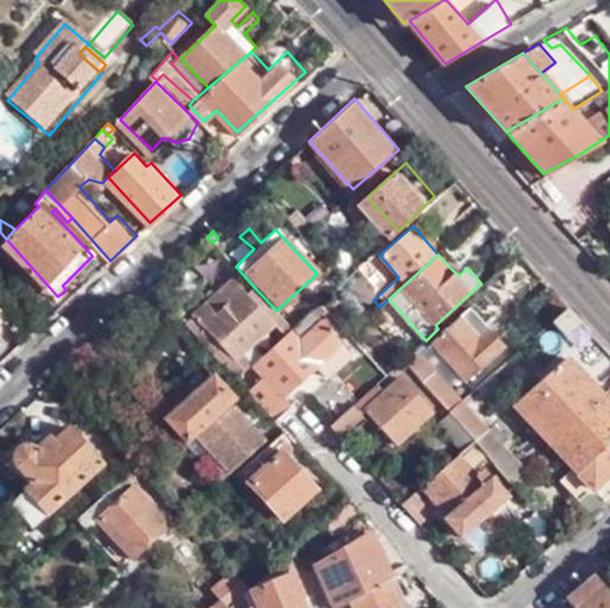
[(510,263),(480,290),(498,311),(528,283),(510,263)]
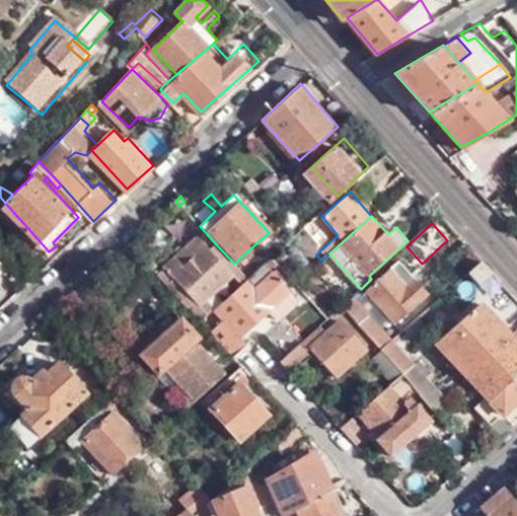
[(174,278),(165,285),(201,321),(225,299),(222,295),(211,305),(207,300),(234,274),(243,284),(248,278),(234,264),(216,244),(211,249),(199,236),(165,268),(174,278)]
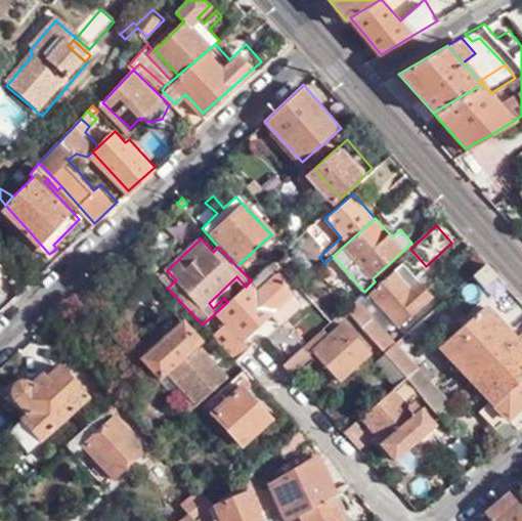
[(497,272),(485,260),(473,272),(485,286),(497,272)]
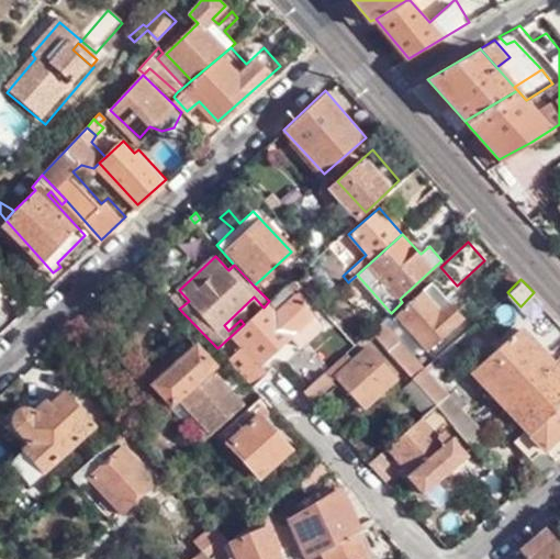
[(465,319),(433,283),(395,316),(426,353),(465,319)]
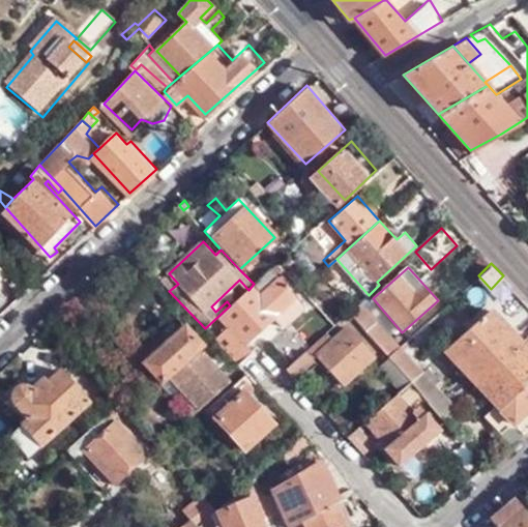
[(230,305),(205,328),(238,364),(254,353),(244,344),(295,298),(284,287),(288,282),(281,275),(277,279),(268,269),(254,284),(248,290),(230,305)]
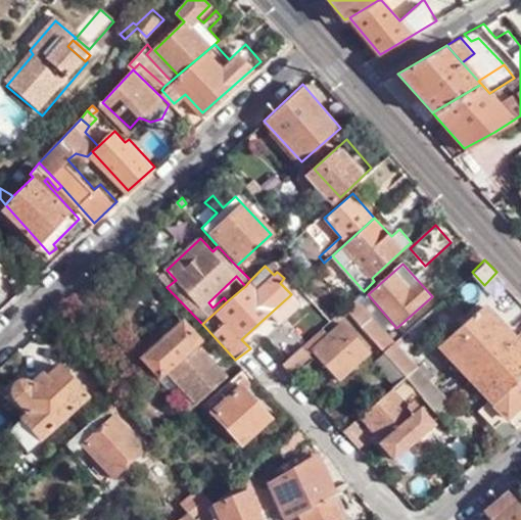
[(520,299),(496,272),(484,285),(479,289),(514,328),(520,322),(520,299)]
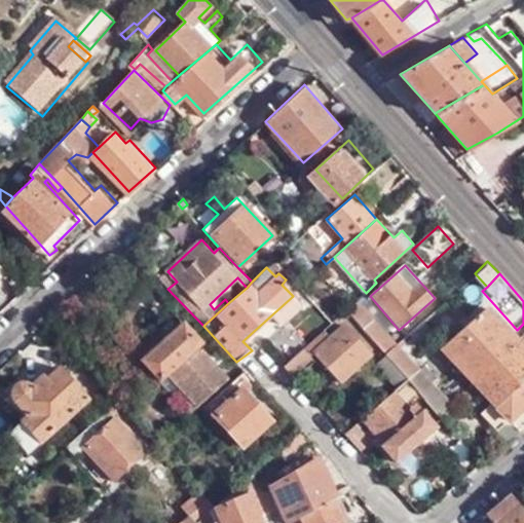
[(385,357),(397,345),(356,301),(344,311),(385,357)]
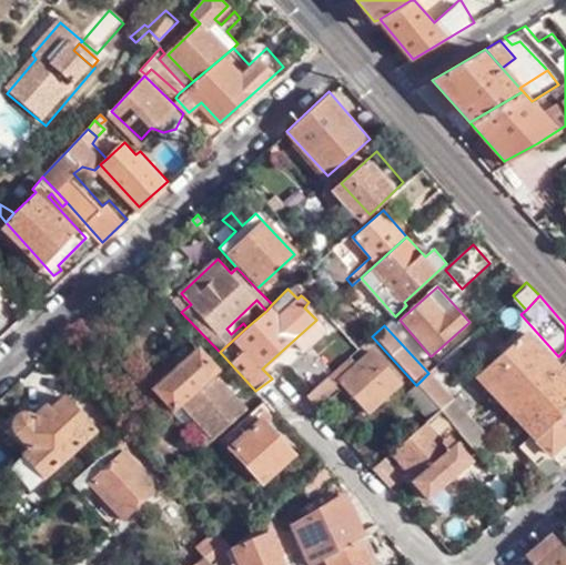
[(509,414),(561,366),(527,331),(476,377),(509,414)]
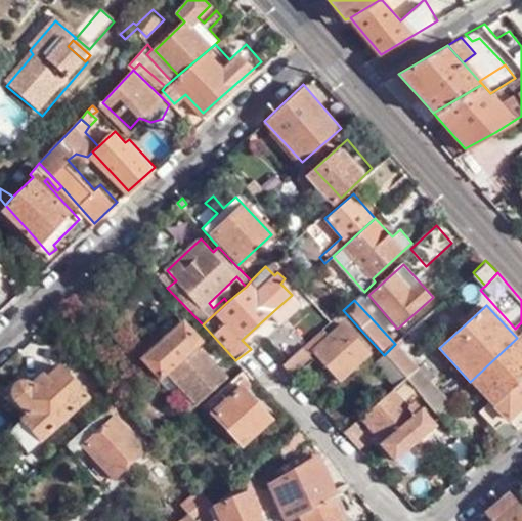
[(130,350),(140,360),(182,322),(173,312),(130,350)]
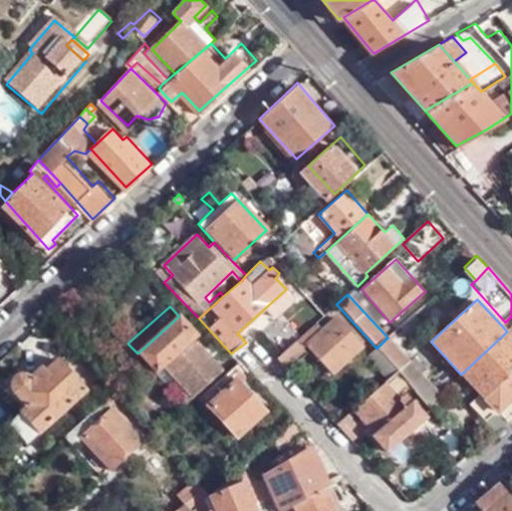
[(179,316),(138,353),(166,386),(174,378),(186,394),(179,400),(184,406),(221,371),(192,339),(196,335),(179,316)]
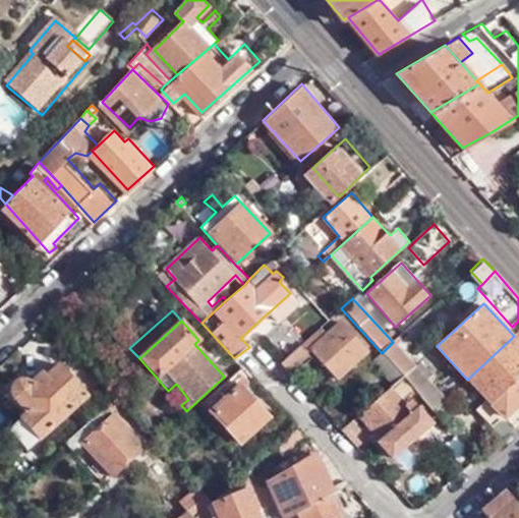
[(281,364),(292,378),(311,358),(307,353),(311,350),(336,378),(365,352),(339,323),(325,335),(320,330),(281,364)]
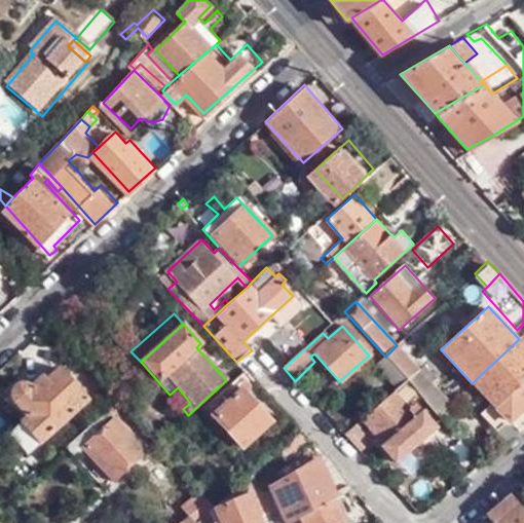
[(523,343),(519,339),(472,383),(490,402),(480,412),(507,441),(523,425),(523,343)]
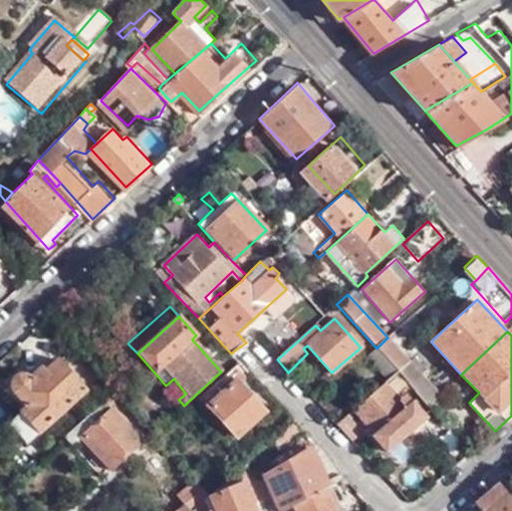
[(411,361),(389,336),(388,337),(376,348),(396,369),(410,386),(427,369),(417,357),(411,361)]
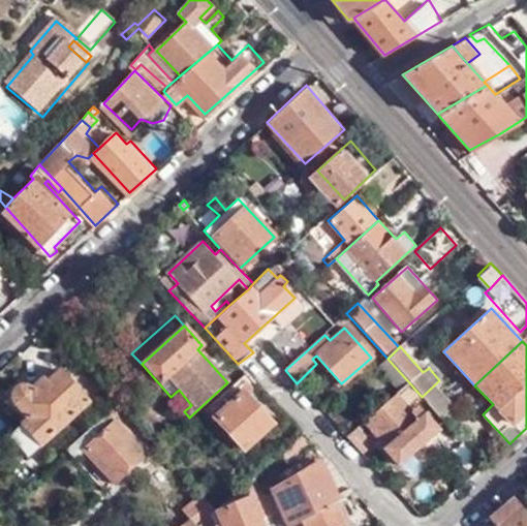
[(20,426),(39,446),(88,402),(60,371),(48,382),(41,378),(9,409),(23,424),(20,426)]
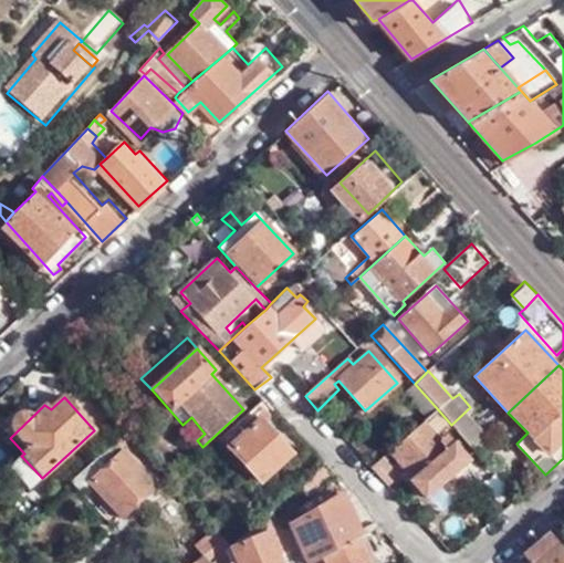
[(275,410),(264,399),(218,442),(226,450),(229,450),(260,482),(291,455),(257,417),(261,414),(265,418),(275,410)]
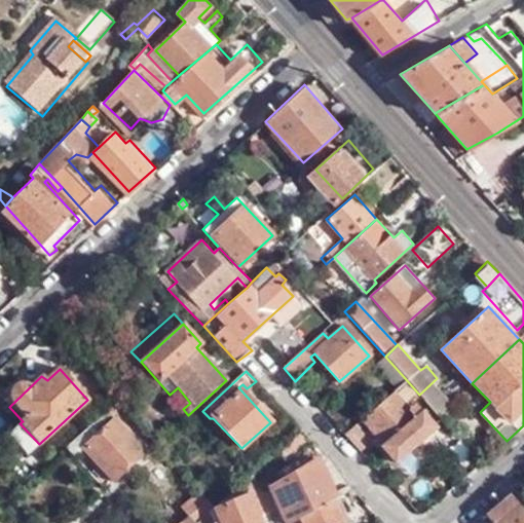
[(389,391),(361,418),(383,441),(379,445),(395,460),(434,424),(419,407),(411,414),(389,391)]
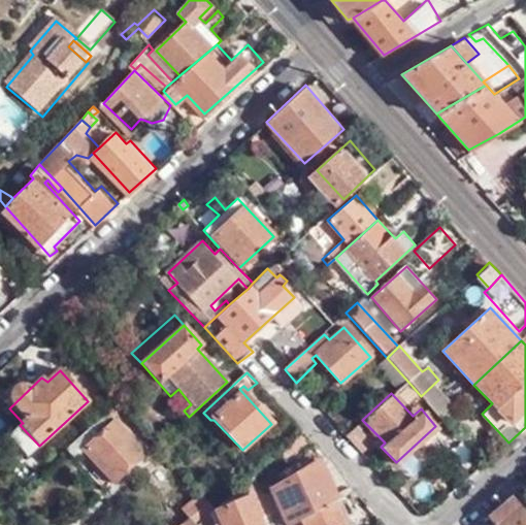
[(120,402),(67,450),(76,459),(87,451),(114,481),(143,454),(114,423),(128,411),(120,402)]
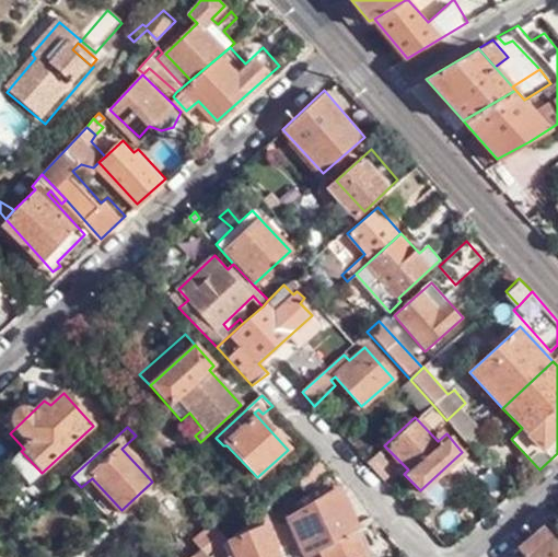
[(30,485),(42,473),(21,451),(9,463),(30,485)]
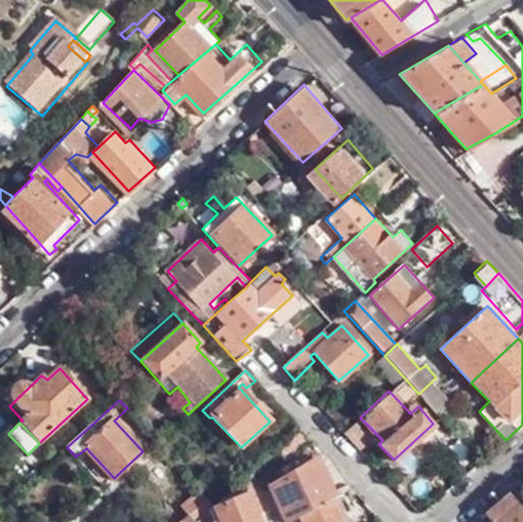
[(344,433),(363,453),(373,443),(354,423),(344,433)]
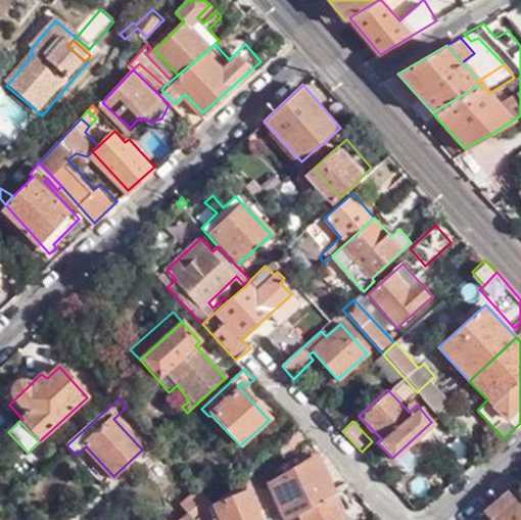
[(312,439),(298,426),(277,447),(289,460),(312,439)]
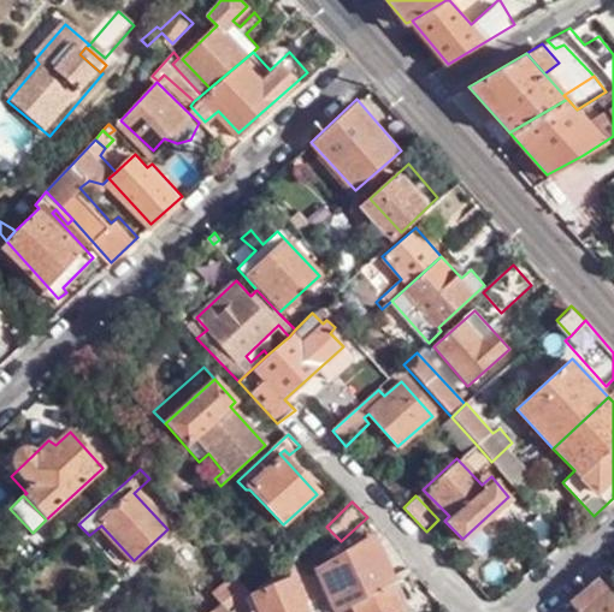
[(349,553),(307,577),(317,599),(322,611),(341,611),(342,611),(353,605),(391,583),(375,538),(356,548),(353,544),(347,547),(349,553)]
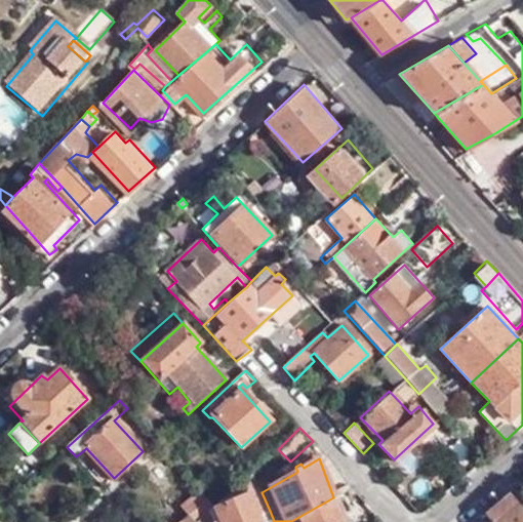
[(262,492),(253,473),(217,506),(200,521),(259,521),(257,516),(270,511),(262,492)]
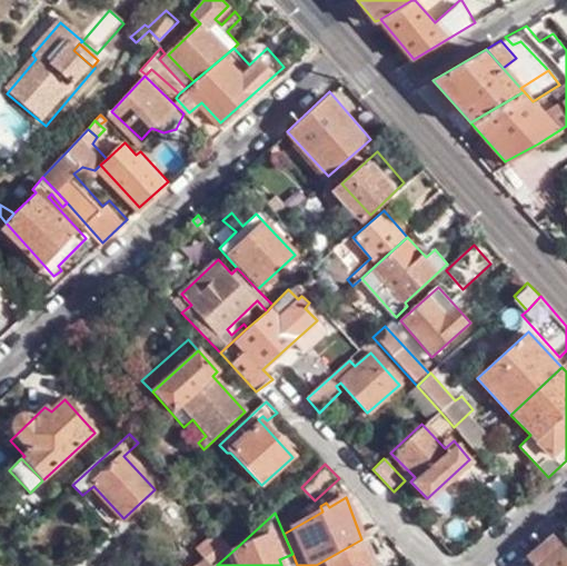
[(566,546),(554,530),(528,554),(536,563),(533,565),(566,565),(566,546)]
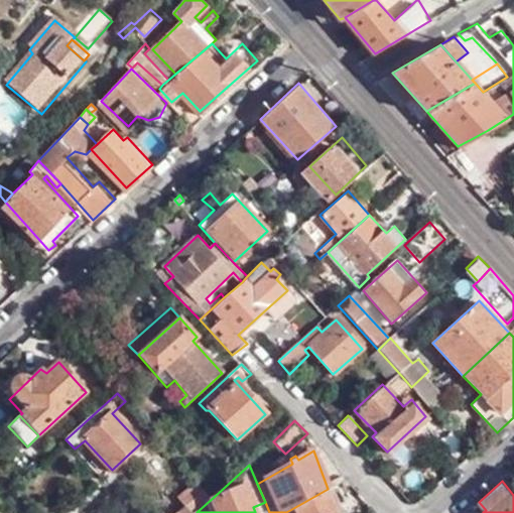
[(209,491),(202,483),(182,501),(188,509),(209,491)]
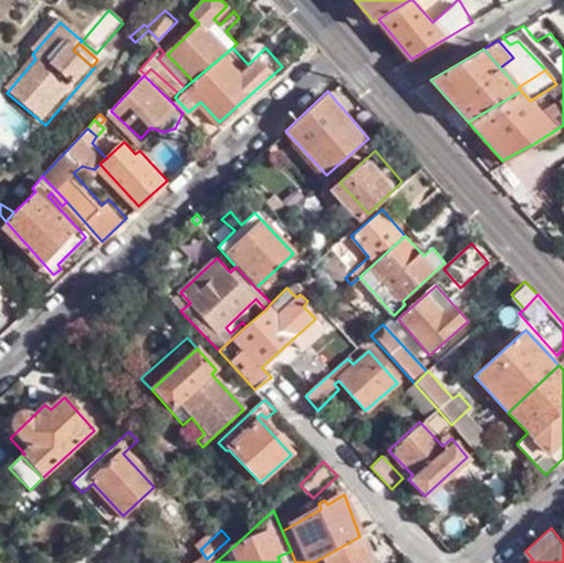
[(368,562),(359,537),(324,556),(325,562),(368,562)]
